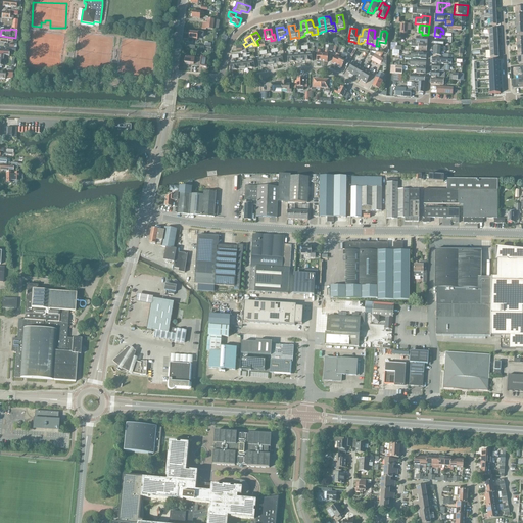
[(433,46),(443,46),(443,43),(452,43),(453,38),(446,38),(440,37),(439,41),(434,41),(433,46)]
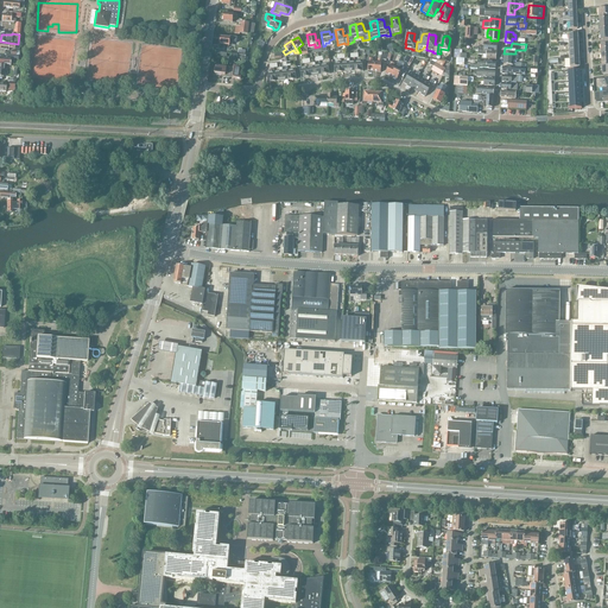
[(518,55),(504,55),(504,64),(513,65),(513,61),(518,61),(518,55)]
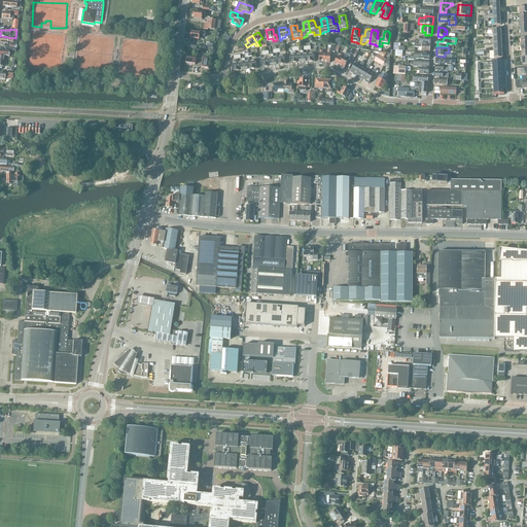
[(335,64),(339,67),(343,59),(341,59),(342,56),(340,54),(338,57),(335,64)]
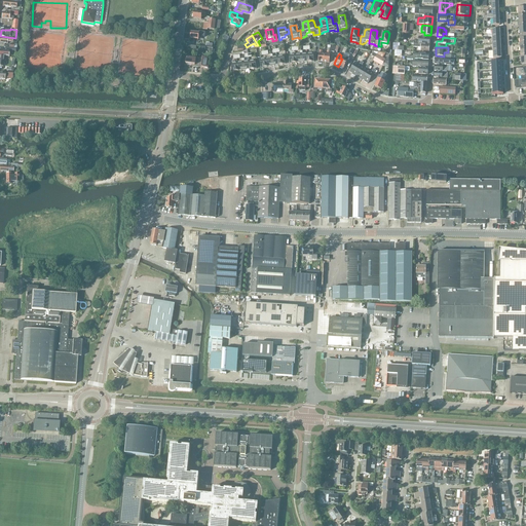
[(383,59),(377,54),(375,58),(373,61),(379,65),(383,59)]
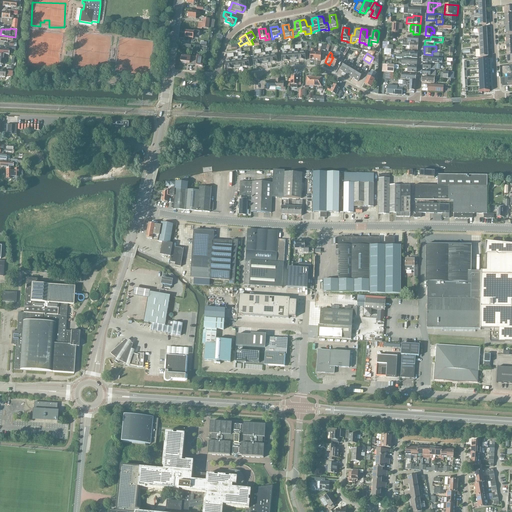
[(335,54),(333,57),(329,65),(334,67),(338,60),(340,56),(335,54)]
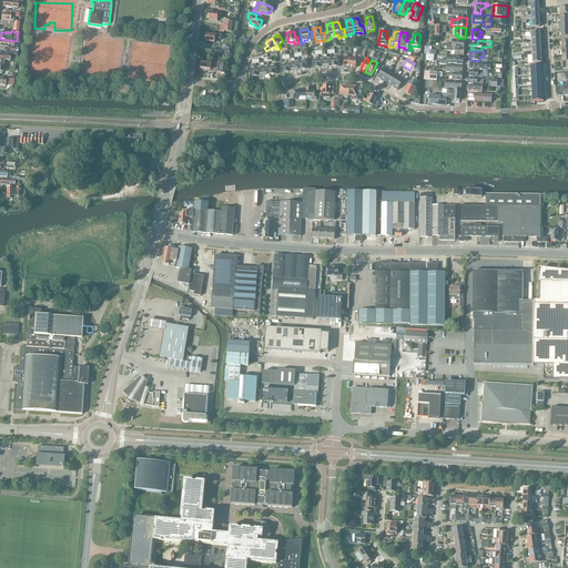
[(214,64),(213,71),(217,72),(217,73),(225,74),(226,64),(219,63),(219,64),(214,64)]
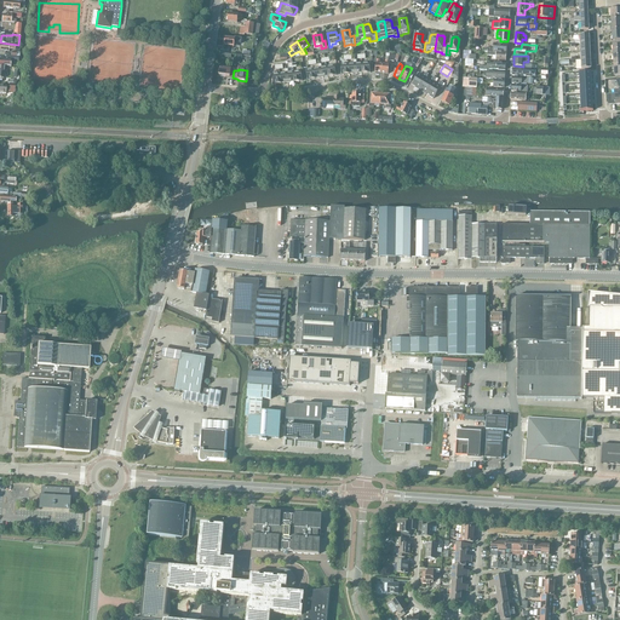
[(419,90),(426,79),(429,74),(426,73),(424,75),(425,76),(424,78),(419,74),(412,85),(415,87),(414,87),(419,91),(419,90)]
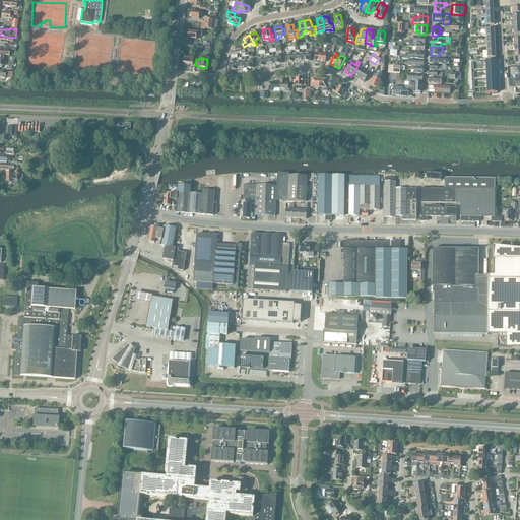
[(358,78),(364,69),(366,66),(364,65),(362,67),(363,67),(362,68),(358,66),(351,75),(354,76),(354,77),(353,77),(358,79),(358,78)]
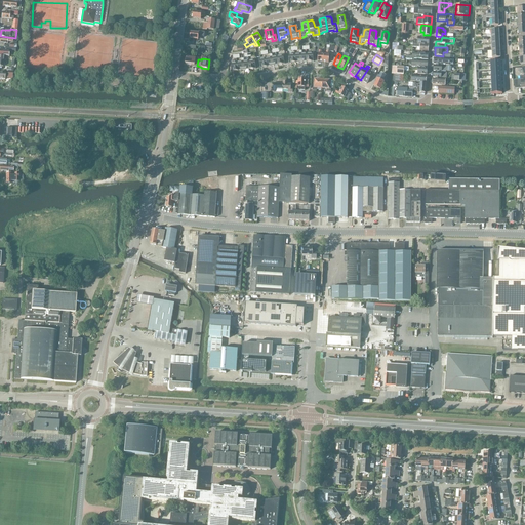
[(367,70),(361,79),(364,81),(363,81),(367,84),(367,83),(373,74),(375,70),(373,69),(371,71),(372,72),(371,73),(367,70)]
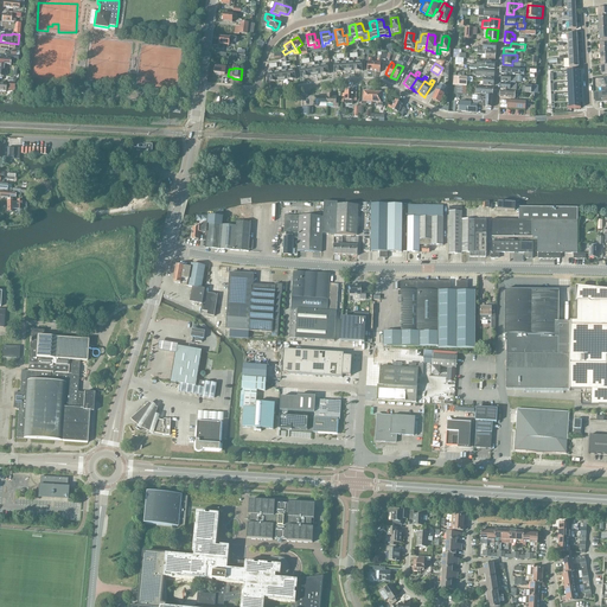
[(436,91),(433,100),(440,103),(443,95),(443,94),(446,88),(440,85),(438,91),(436,91)]
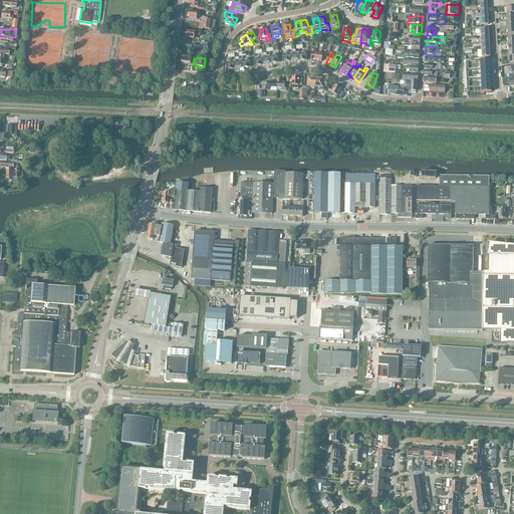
[(299,77),(292,77),(292,88),(299,88),(299,85),(302,85),(302,77),(299,77)]
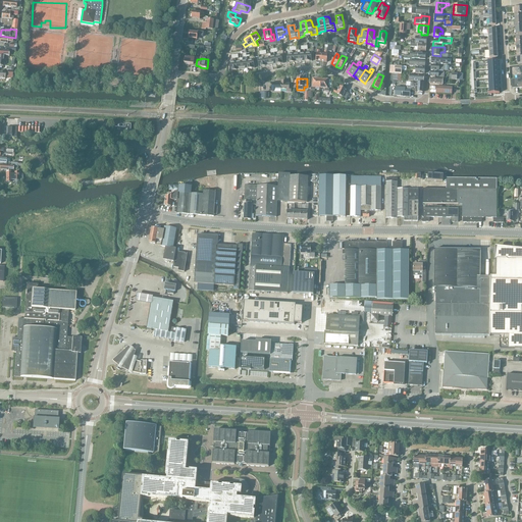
[(315,88),(320,88),(320,80),(313,80),(313,88),(311,88),(311,91),(315,91),(315,88)]
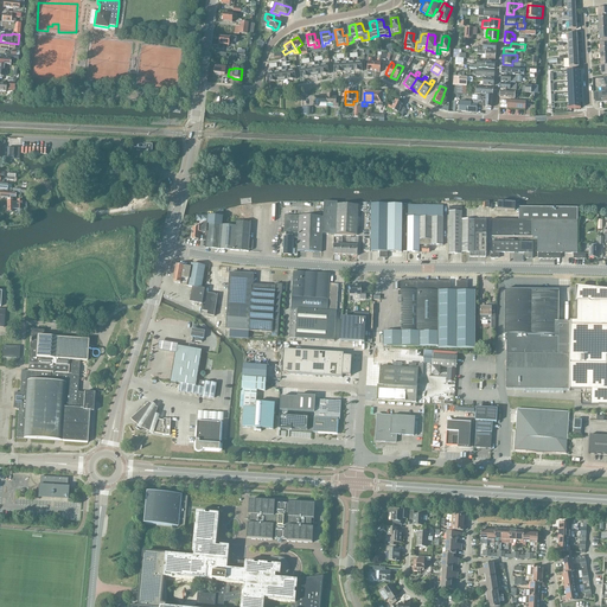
[(372,93),(372,102),(378,103),(378,107),(383,107),(383,103),(381,103),(382,93),(372,93)]
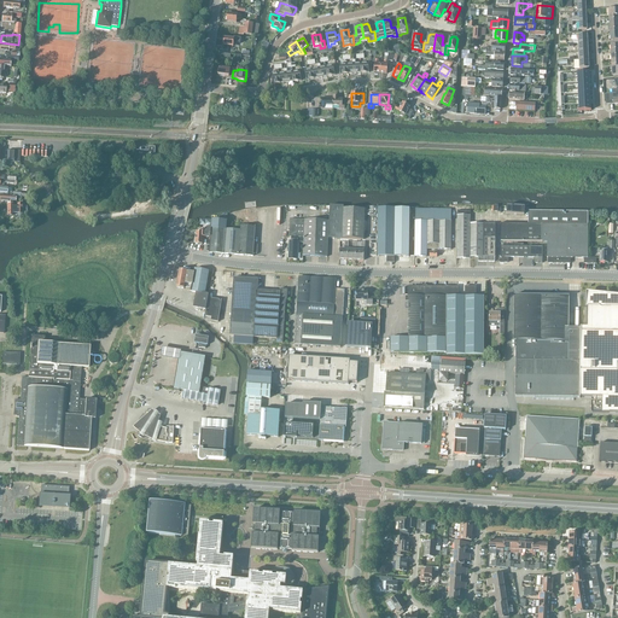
[(333,99),(333,106),(339,106),(339,109),(344,109),(345,104),(343,104),(343,99),(338,99),(338,97),(333,95),(333,99)]
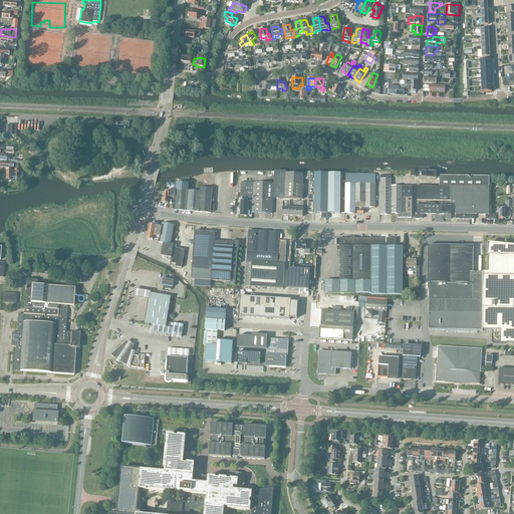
[(266,85),(266,89),(270,90),(270,88),(277,88),(277,82),(268,81),(268,86),(266,85)]
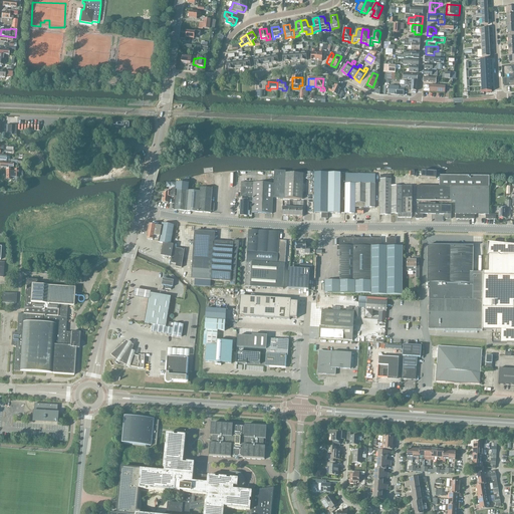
[(388,94),(404,95),(404,88),(407,88),(409,90),(417,91),(418,82),(405,81),(404,85),(400,85),(400,87),(389,86),(388,94)]
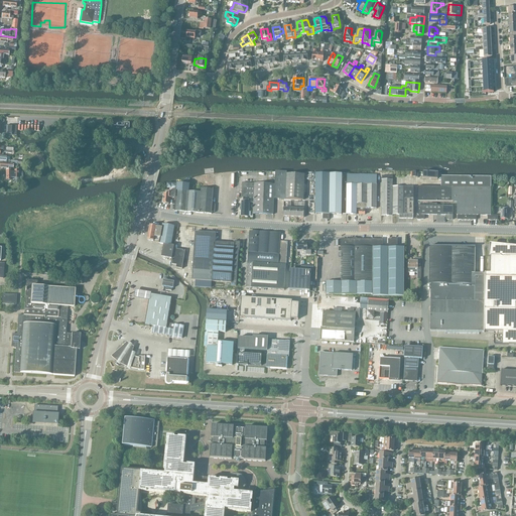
[(343,89),(337,86),(334,90),(331,89),(330,91),(333,93),(335,94),(334,96),(334,97),(338,98),(342,100),(346,93),(342,91),(343,89)]
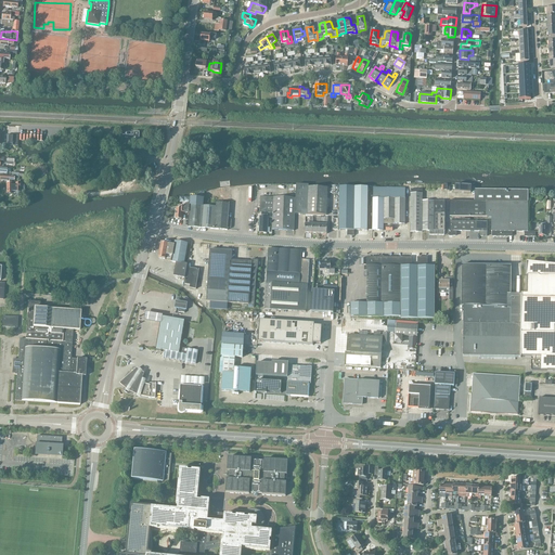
[(123,136),(123,141),(139,142),(139,132),(133,132),(132,136),(123,136)]
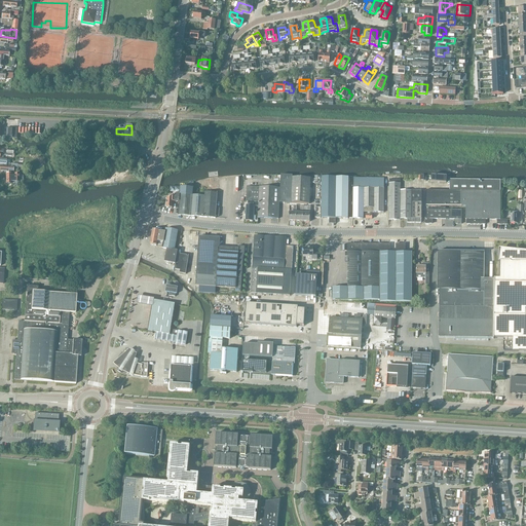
[(6,184),(11,184),(11,182),(19,182),(19,174),(14,174),(14,177),(11,177),(11,174),(6,174),(6,184)]
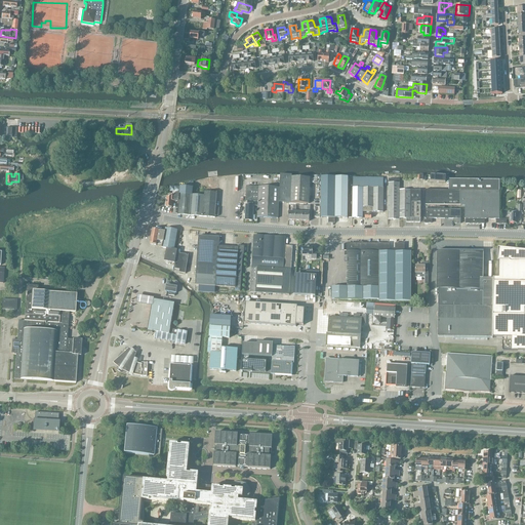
[(291,187),(292,176),(292,174),(281,174),(279,202),(291,202),(291,187)]
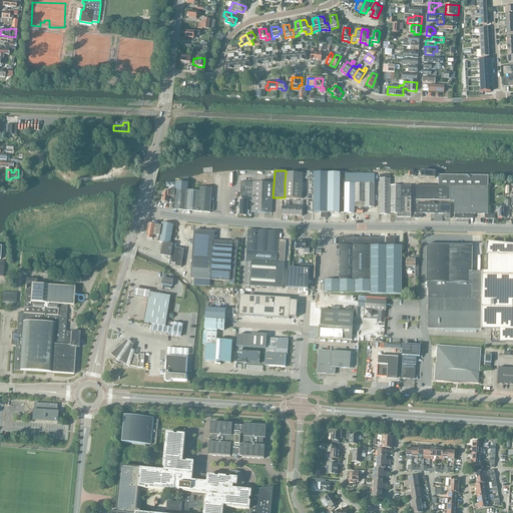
[(233,181),(236,181),(236,173),(226,172),(226,185),(233,185),(233,181)]
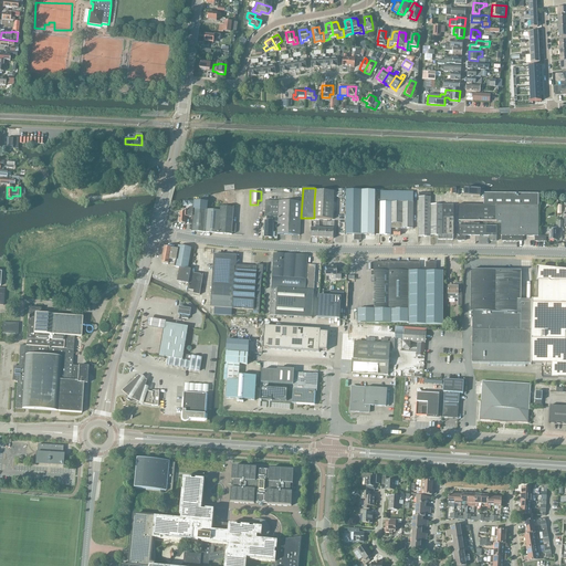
[(335,191),(315,190),(314,201),(314,218),(334,219),(335,191)]
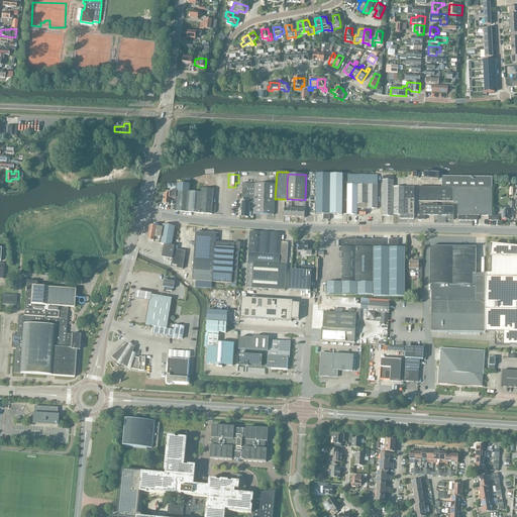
[(316,174),(316,214),(324,215),(324,209),(330,209),(330,215),(342,215),(342,175),(330,175),(316,174)]
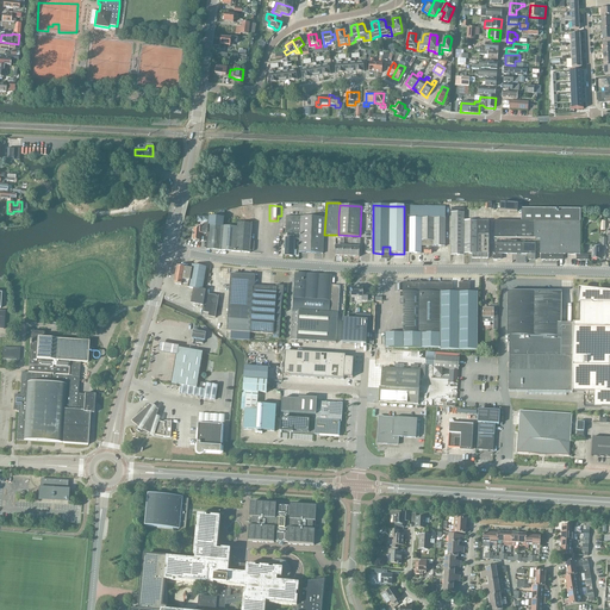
[(410,254),(422,254),(422,246),(446,247),(446,207),(411,206),(410,254)]
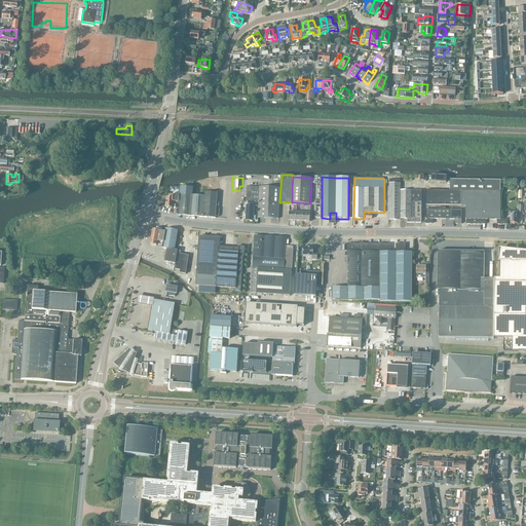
[(467,224),(485,224),(485,220),(497,220),(497,224),(506,225),(506,220),(500,220),(500,180),(450,180),(450,191),(426,190),(425,205),(426,205),(465,207),(465,220),(467,220),(467,224)]
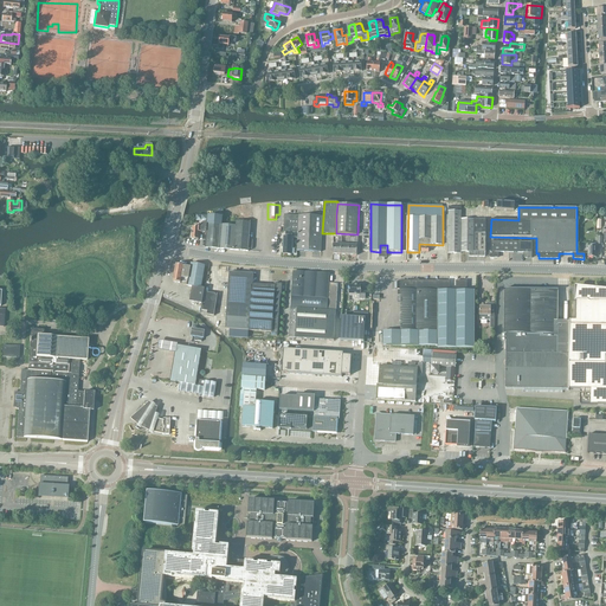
[(462,211),(449,211),(449,253),(462,253),(462,252),(469,252),(469,257),(485,257),(485,252),(487,252),(487,220),(462,219),(462,211)]
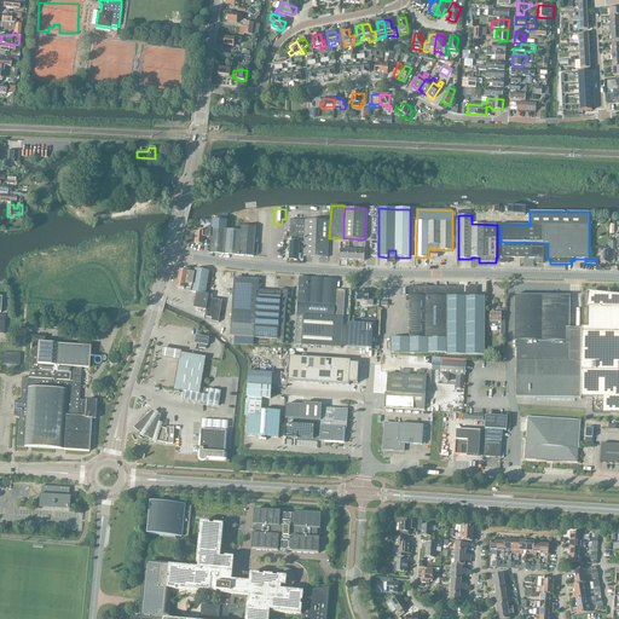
[(305,238),(306,220),(291,219),(290,237),(291,237),(299,238),(305,238)]
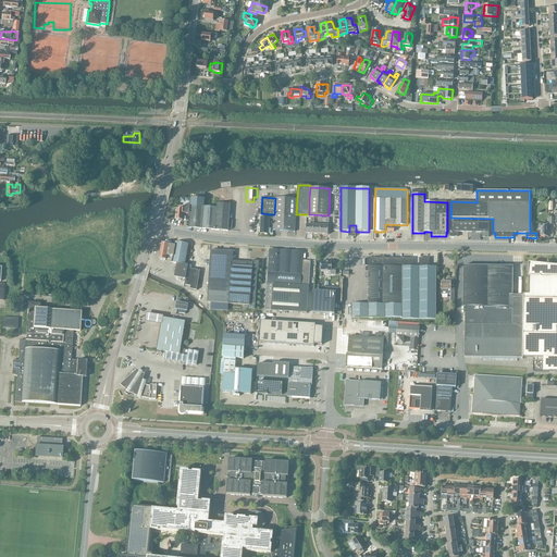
[(190,213),(189,227),(202,229),(229,231),(231,205),(218,203),(218,208),(205,207),(205,199),(192,198),(192,203),(192,205),(190,206),(190,213)]
